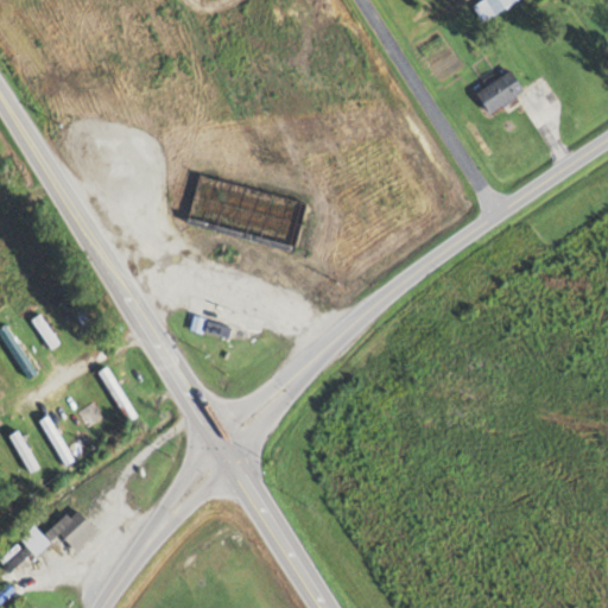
[(483,0),(473,7),(483,24),(520,0),(483,0)]
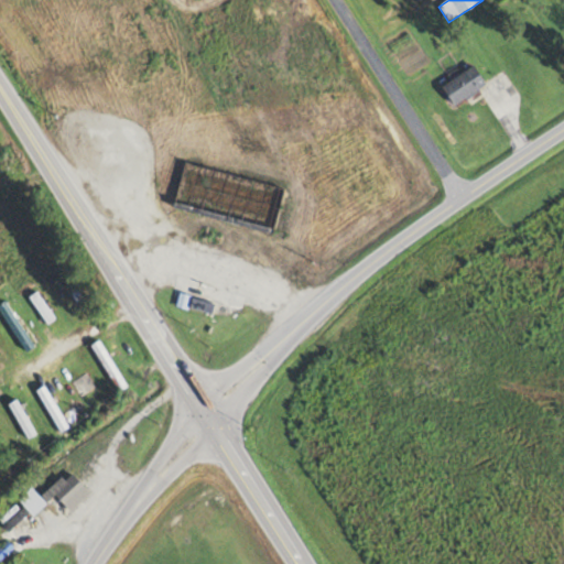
[(487,85),(474,66),(442,88),(455,107),(487,85)]
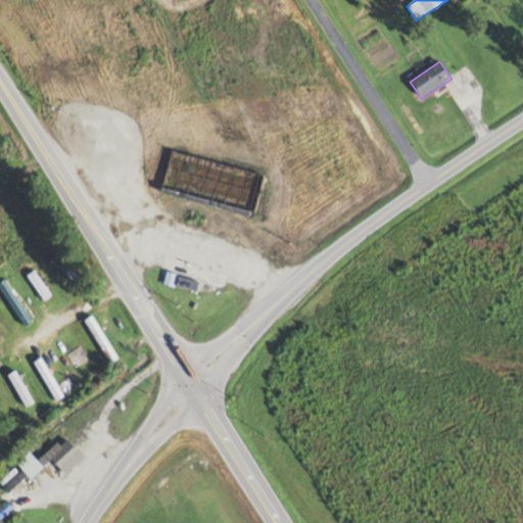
[(163,285),(173,286),(175,275),(165,274),(163,285)]
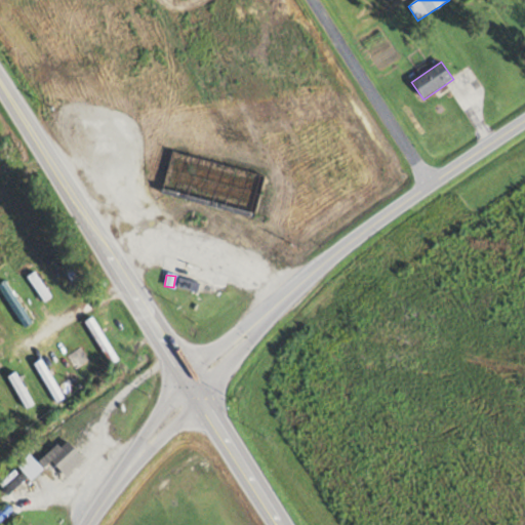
[(197,290),(199,282),(179,276),(176,284),(197,290)]
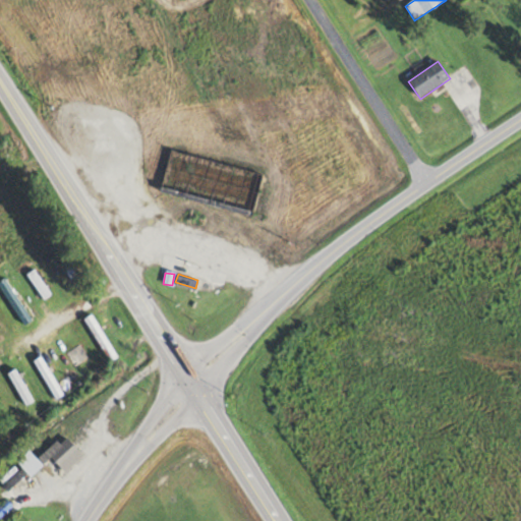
[(0,282),(0,290),(25,325),(32,321),(3,280),(0,282)]
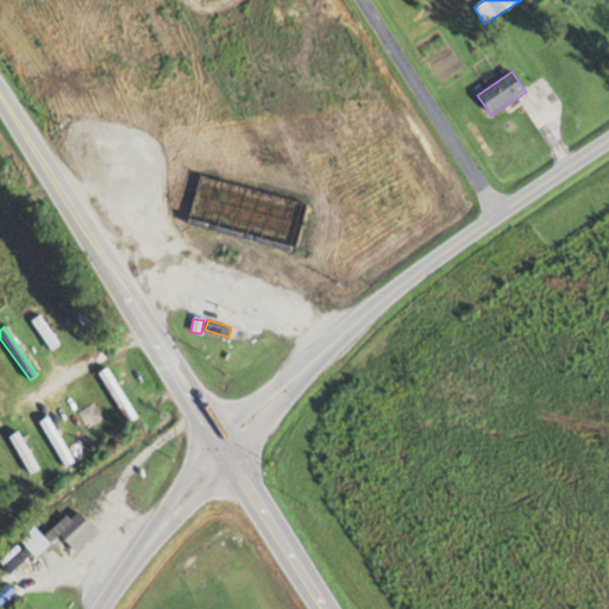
[(131,419),(140,412),(107,365),(98,371),(131,419)]
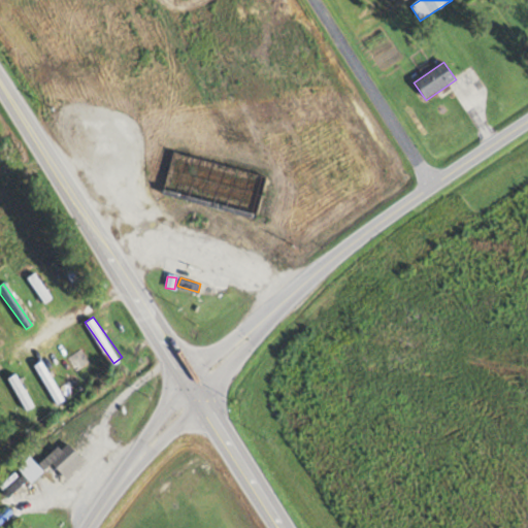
[(88,363),(78,350),(66,358),(74,371),(88,363)]
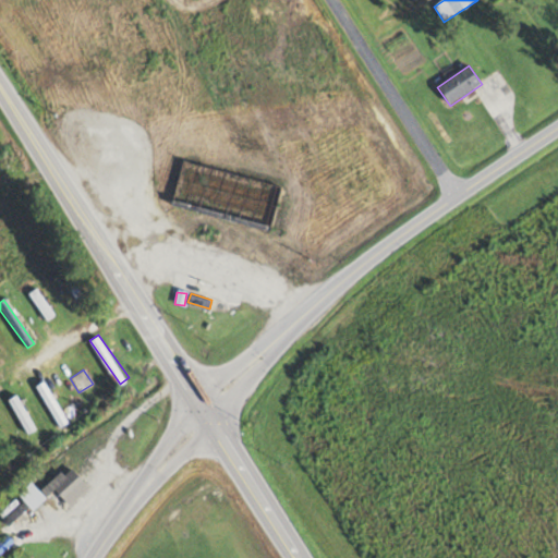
[(67,422),(47,379),(37,384),(58,426),(67,422)]
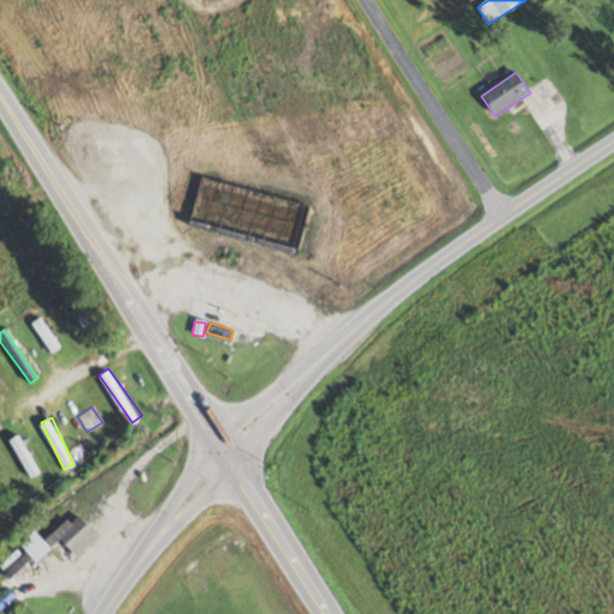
[(97,535),(73,512),(46,540),(53,547),(60,539),(77,555),(97,535)]
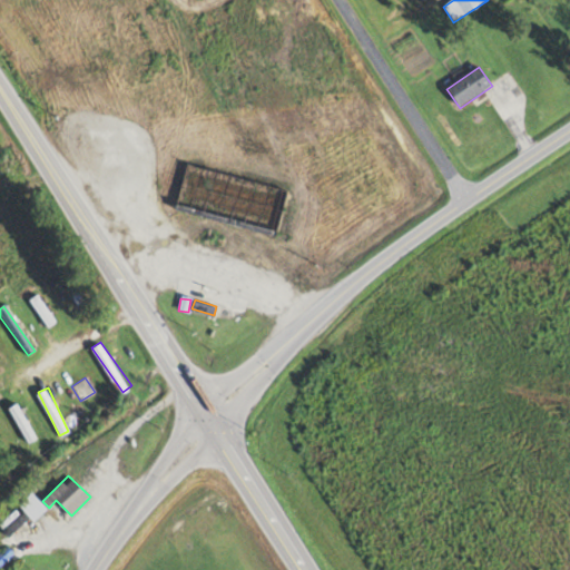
[(26,519),(16,509),(0,524),(0,529),(9,538),(26,519)]
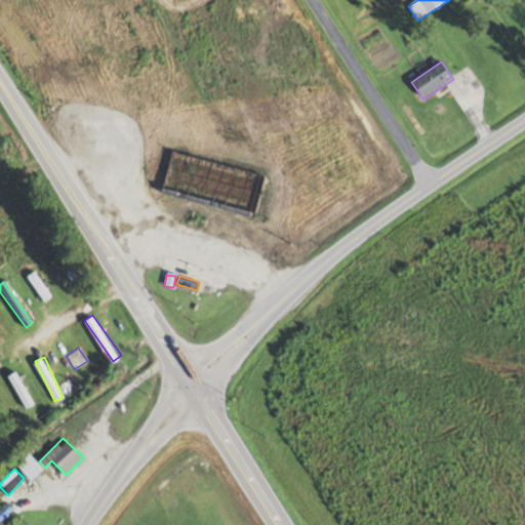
[(0,510),(0,520),(11,511),(6,505),(0,510)]
